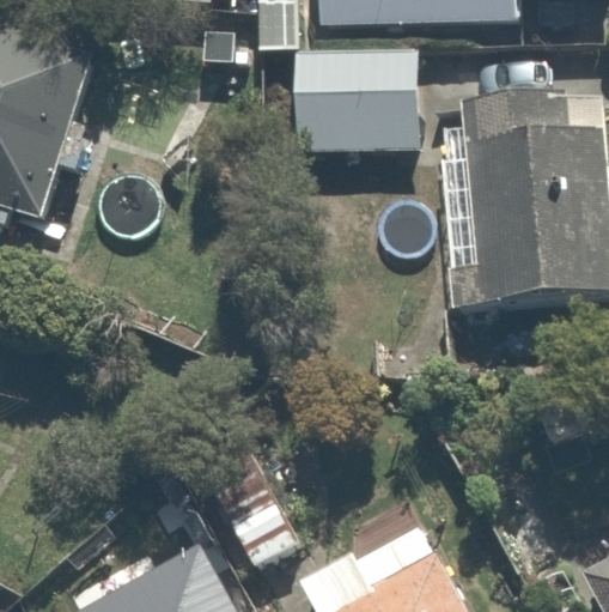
[(608,0),(310,0),(311,24),(421,23),(608,20),(608,0)]
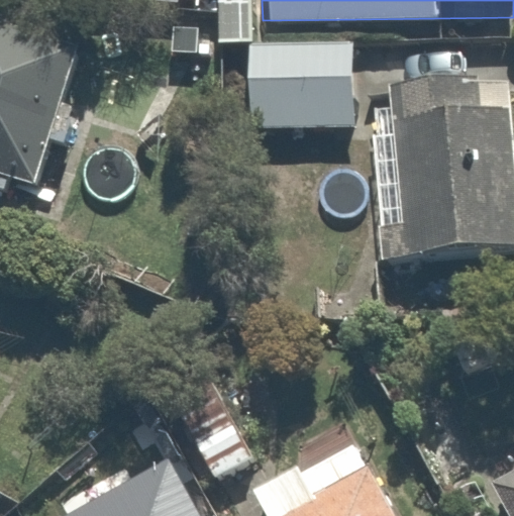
[(0,168),(38,178),(74,39),(0,20),(0,168)]
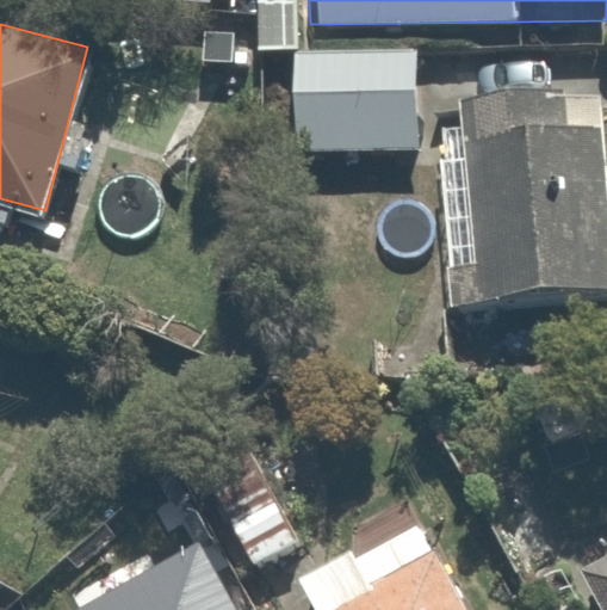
[(293,156),(420,155),(419,104),(440,104),(440,61),(420,62),(420,43),(292,44),(293,156)]
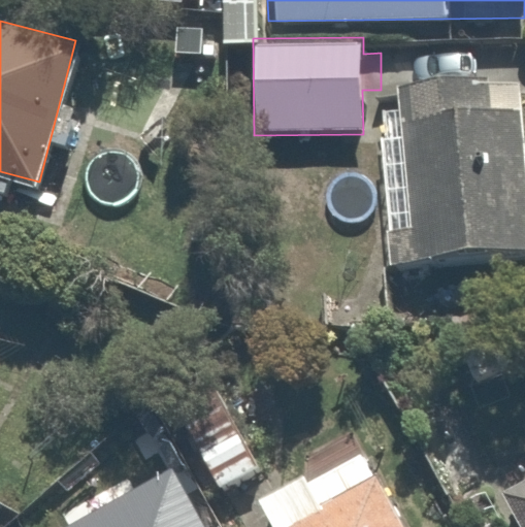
[(524,52),(402,53),(404,100),(382,101),(390,262),(524,256),(524,52)]
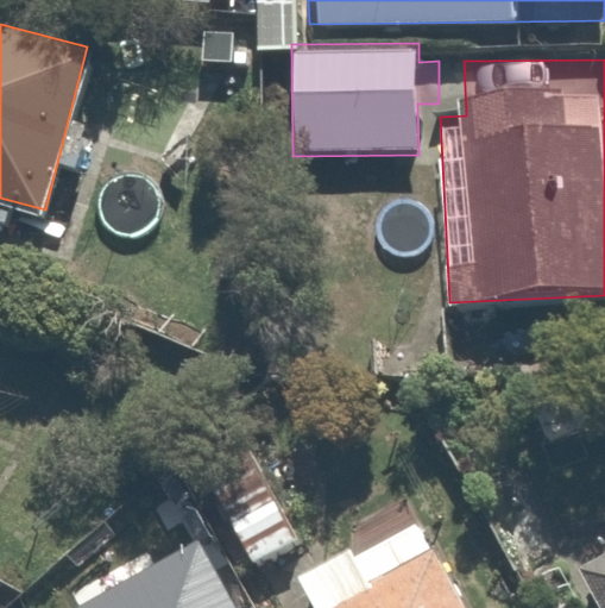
[(245,424),(190,455),(257,571),(310,540),(245,424)]
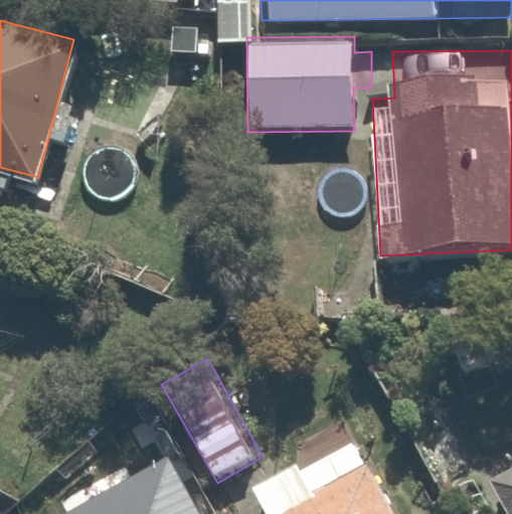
[(400,513),(355,430),(253,485),(269,513),(400,513)]
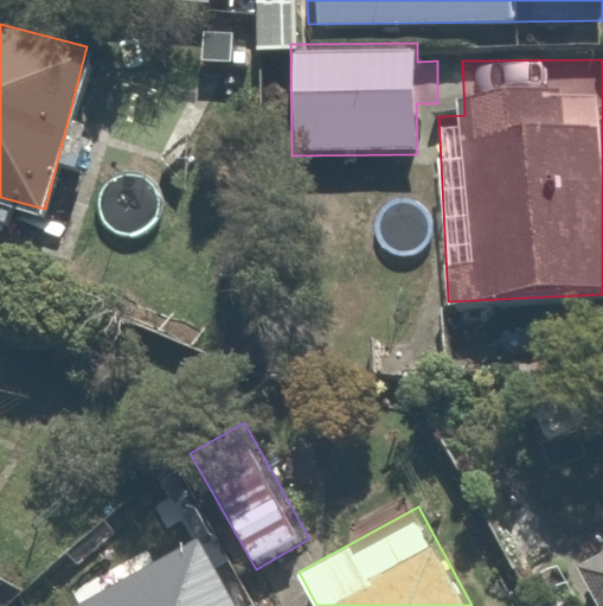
[(602,605),(602,533),(570,552),(598,605),(602,605)]
